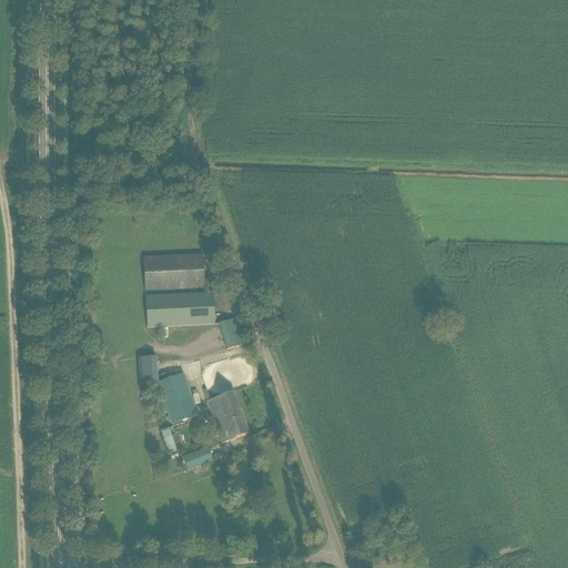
[(203,281),(202,256),(191,256),(143,260),(145,293),(204,290),(203,281)]
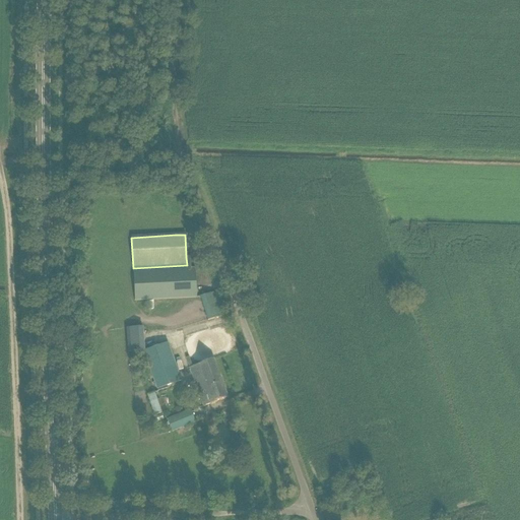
[(133,272),(134,302),(196,298),(195,268),(191,269),(190,257),(186,257),(187,265),(187,269),(133,272)]
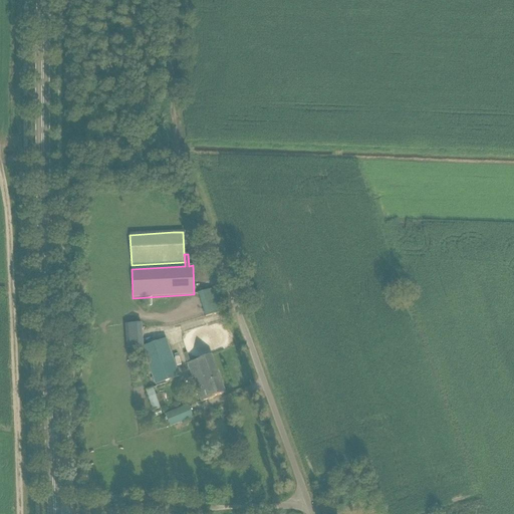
[(220,312),(213,289),(198,293),(205,317),(220,312)]
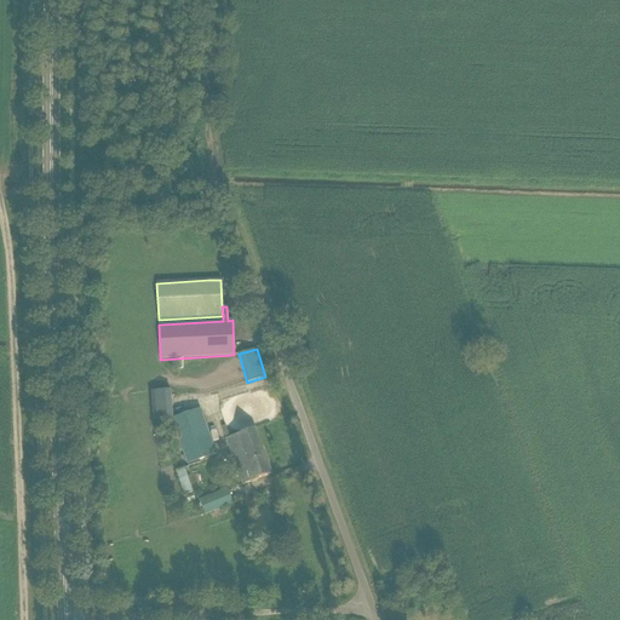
[(170,419),(187,465),(217,454),(201,408),(170,419)]
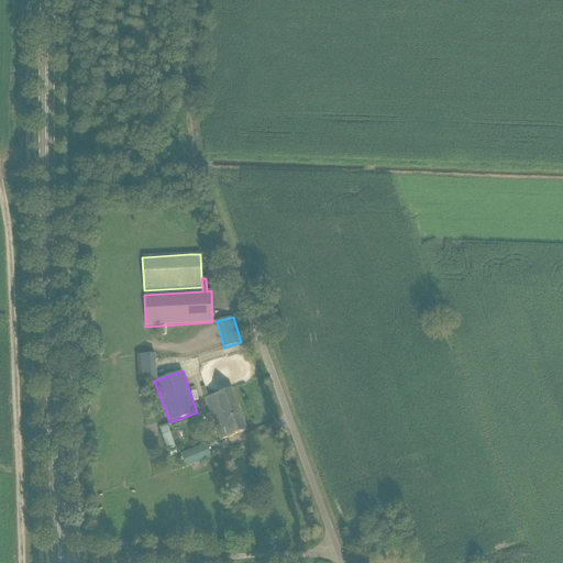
[(240,415),(231,389),(205,399),(213,423),(216,423),(240,415)]
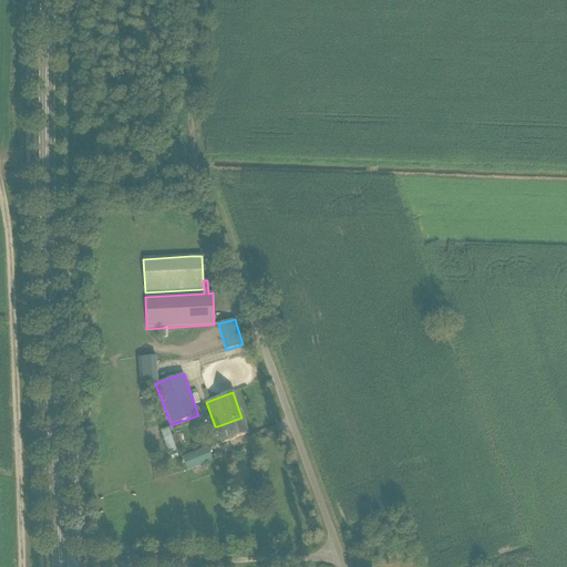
[(248,434),(241,418),(217,426),(215,426),(222,444),(248,434)]
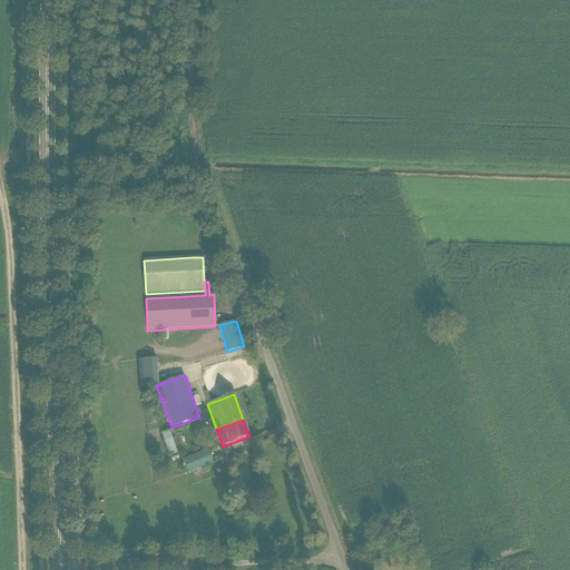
[(172,439),(169,431),(161,434),(164,441),(172,439)]
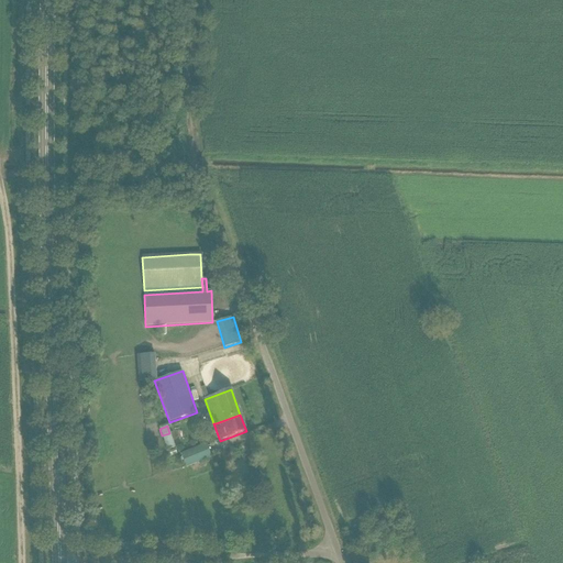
[(175,449),(169,433),(162,435),(167,451),(175,449)]
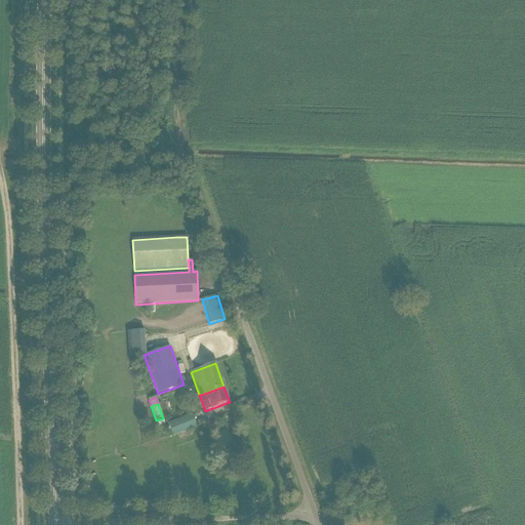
[(197,427),(193,414),(168,423),(173,437),(197,427)]
